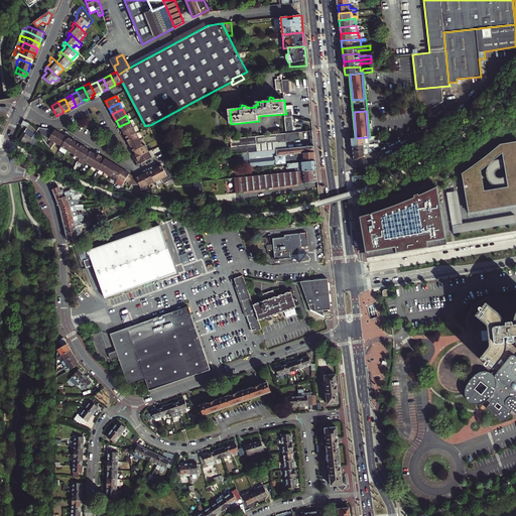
[(34,144),(40,135),(37,131),(35,129),(32,126),(29,123),(27,122),(26,122),(23,120),(21,125),(27,127),(24,133),(23,133),(20,139),(28,144),(30,142),(34,144)]
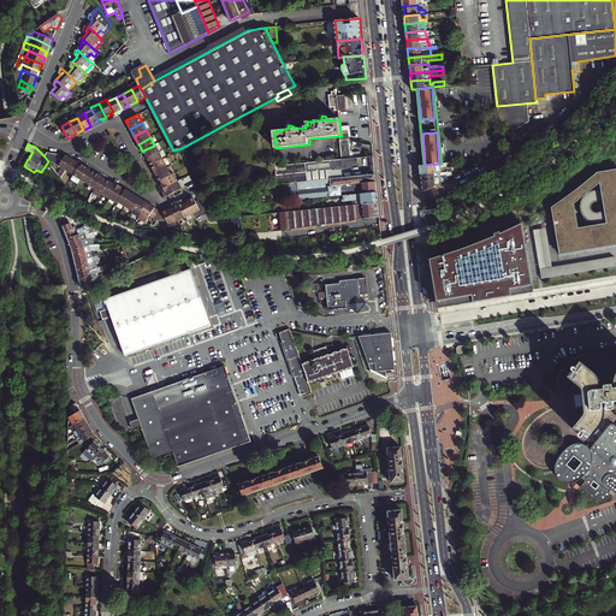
[(143,150),(148,159),(160,152),(155,144),(154,146),(143,150)]
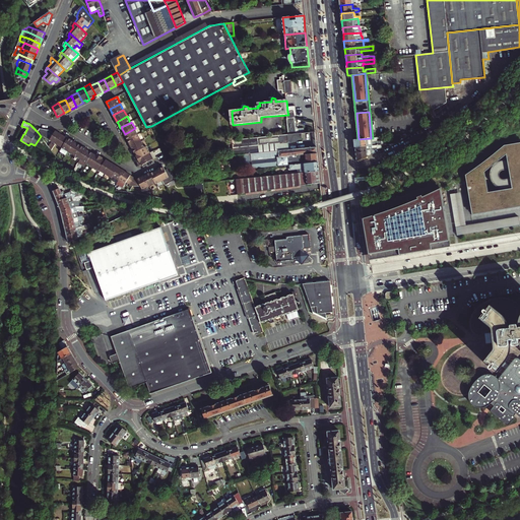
[(128,140),(138,135),(135,128),(125,134),(128,140)]
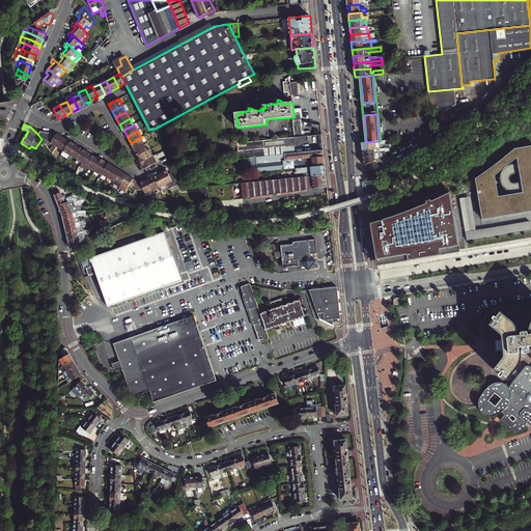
[(53,145),(57,147),(62,138),(56,134),(55,136),(50,133),(46,139),(46,140),(53,145)]
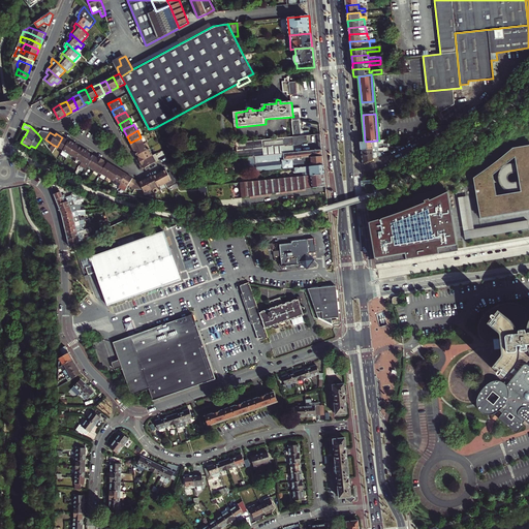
[(297,146),(303,144),(305,143),(306,142),(306,141),(308,141),(307,135),(302,136),(296,136),(236,143),(238,158),(243,157),(283,154),(283,148),(294,147),(297,146)]
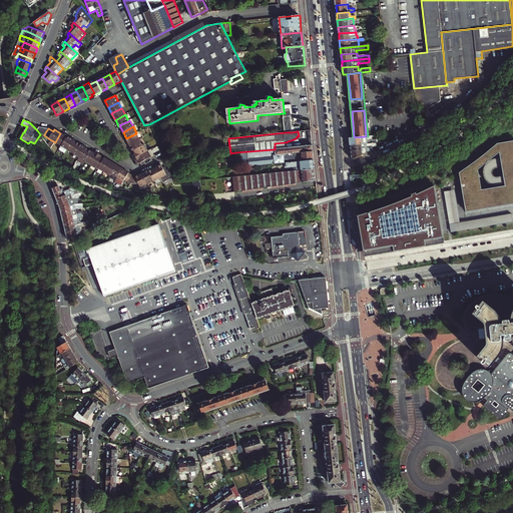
[(55,142),(60,145),(66,137),(60,133),(55,142)]
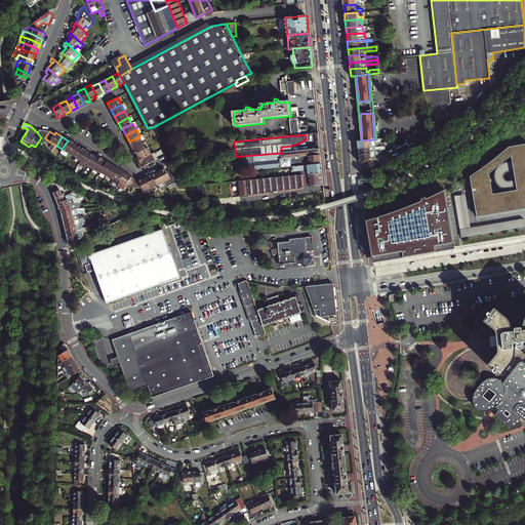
[(132,148),(143,143),(139,136),(129,142),(132,148)]
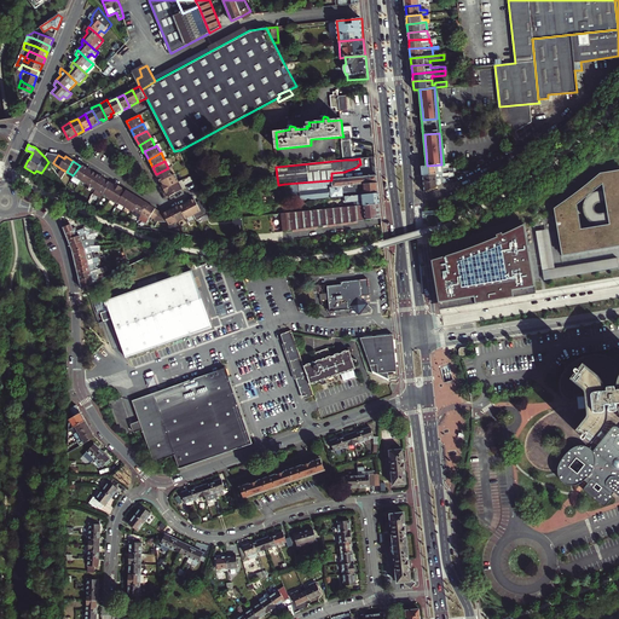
[(73,175),(81,180),(88,169),(80,165),(80,166),(73,175)]
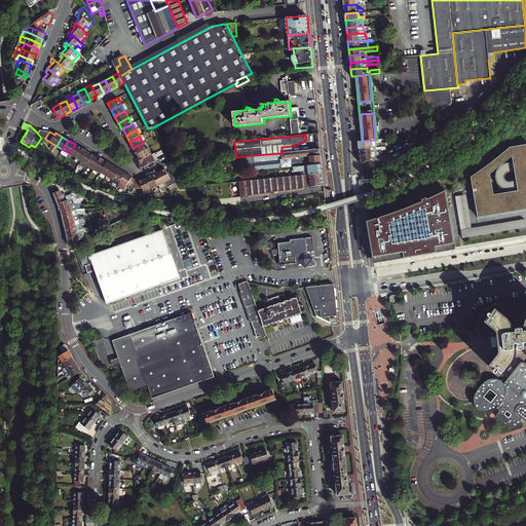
[(376,140),(375,140),(363,141),(362,141),(358,141),(359,148),(381,147),(385,146),(387,146),(387,142),(376,143),(376,140)]
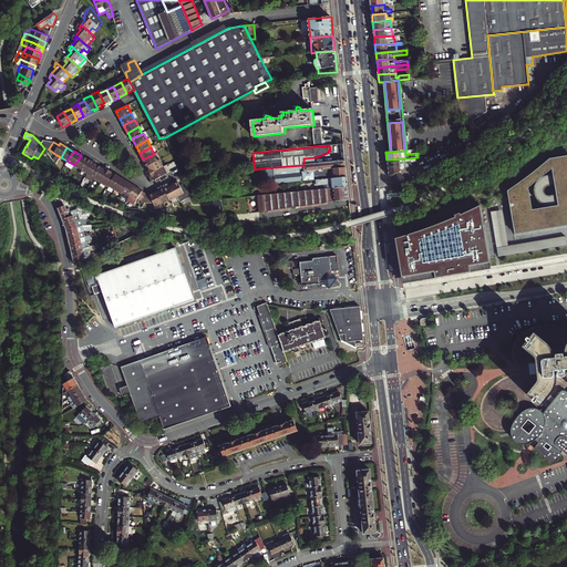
[(146,167),(148,166),(157,161),(155,157),(154,154),(143,160),(146,167)]
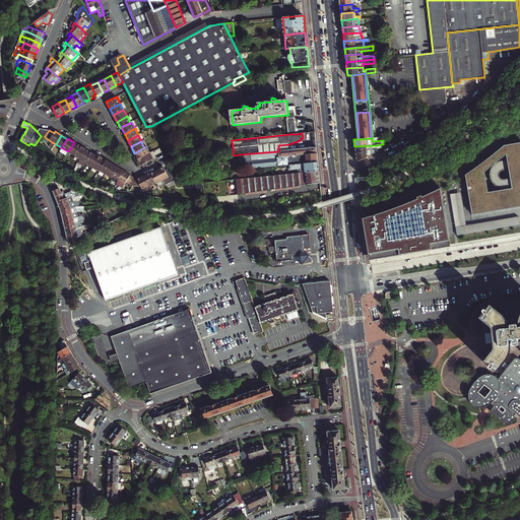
[(68,151),(74,155),(80,146),(74,142),(68,151)]
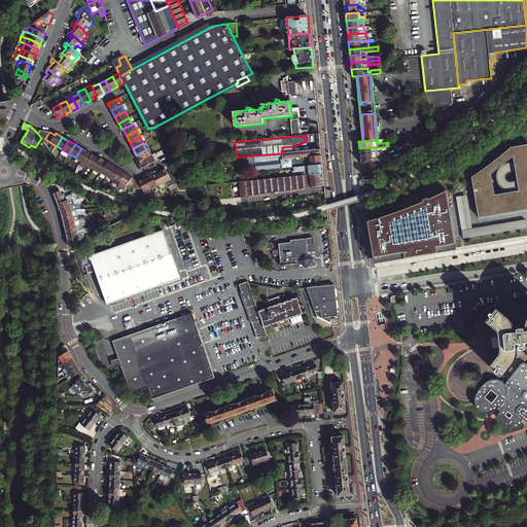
[(526,146),(511,149),(471,179),(479,219),(526,210),(526,146)]
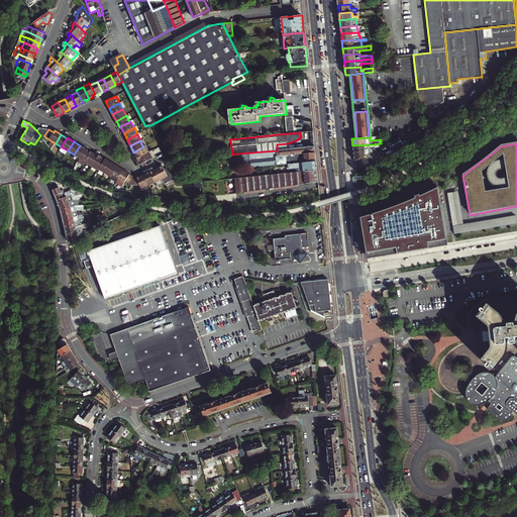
[(74,154),(80,159),(86,149),(80,145),(74,154)]
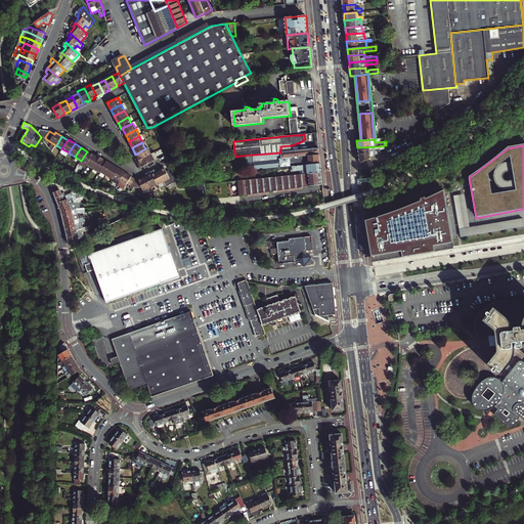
[(139,161),(151,155),(147,147),(145,148),(137,154),(139,158),(137,158),(139,161)]
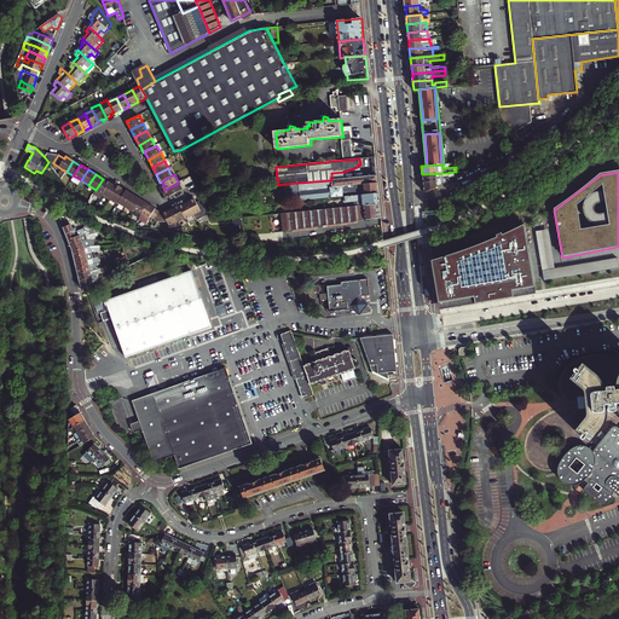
[(343,197),(379,194),(377,175),(345,178),(331,180),(284,184),(285,201),(300,198),(300,201),(343,197)]
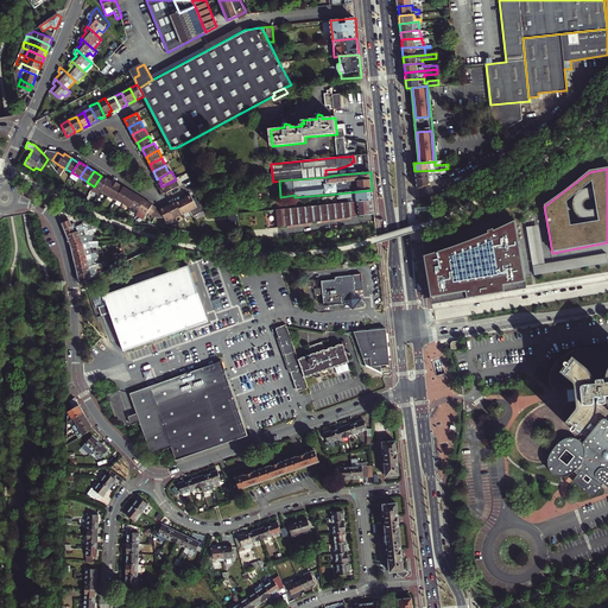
[(416,178),(417,188),(441,177),(441,175),(428,176),(428,177),(416,178)]
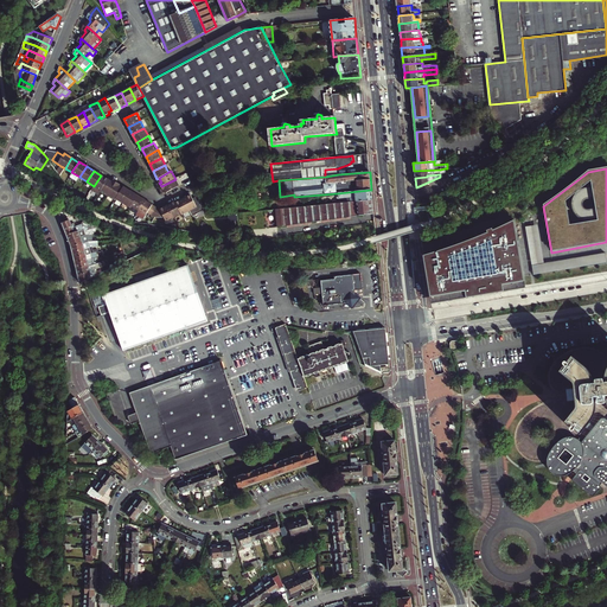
[(98,195),(100,192),(108,179),(101,176),(94,186),(91,191),(98,195)]
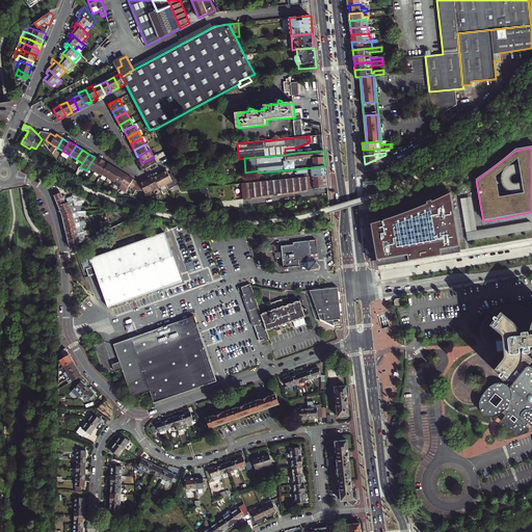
[(87,168),(95,173),(102,160),(99,157),(98,159),(95,157),(87,168)]
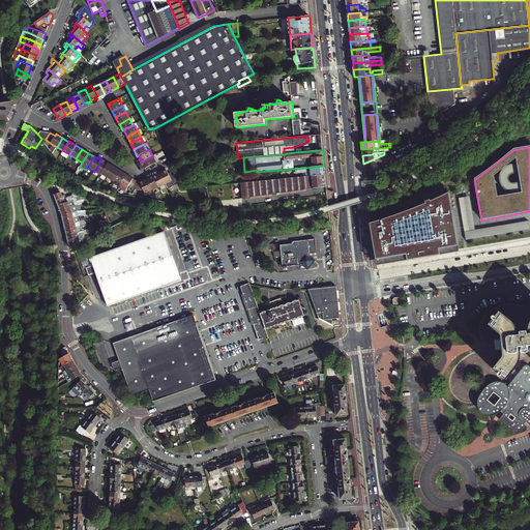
[(144,166),(145,168),(156,163),(153,156),(141,163),(142,166),(144,166)]
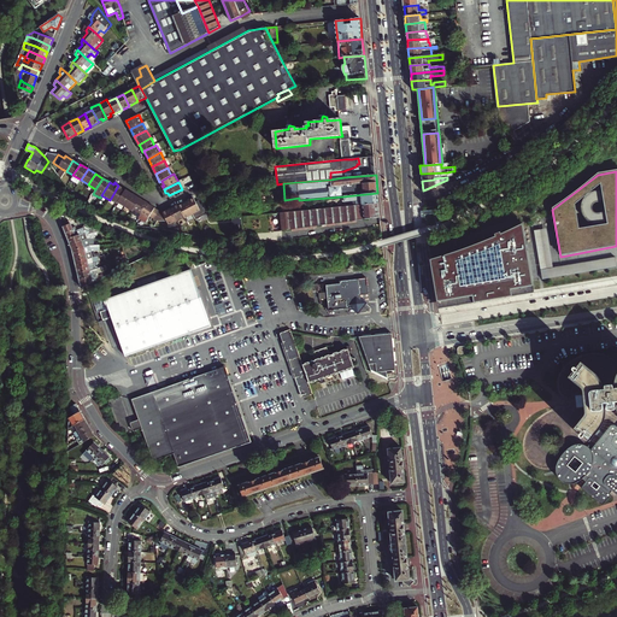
[(117,204),(118,203),(124,192),(121,189),(122,188),(118,186),(110,200),(117,204)]
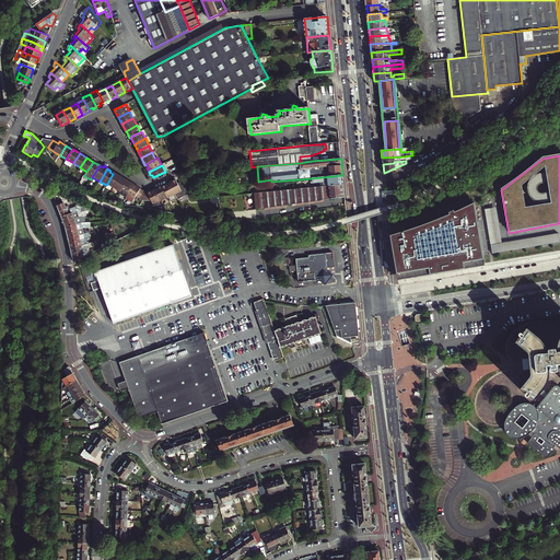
[(107,184),(114,188),(120,176),(118,175),(114,172),(113,174),(107,184)]
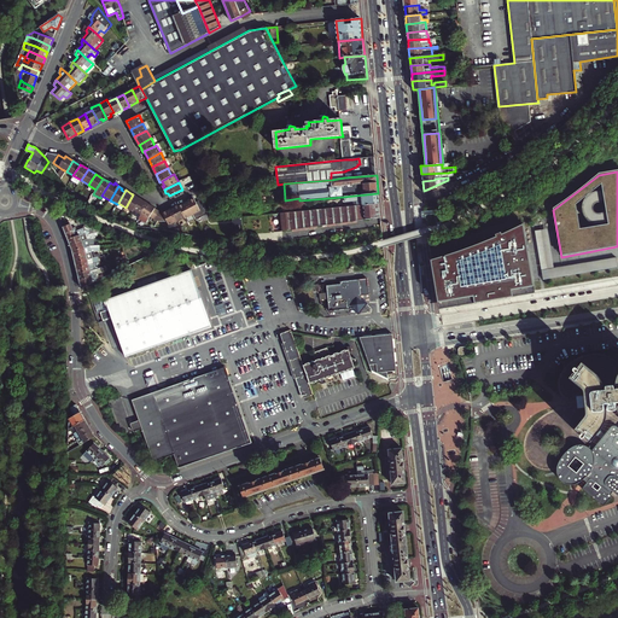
[(357,205),(379,204),(378,193),(343,197),(344,203),(357,202),(357,205)]
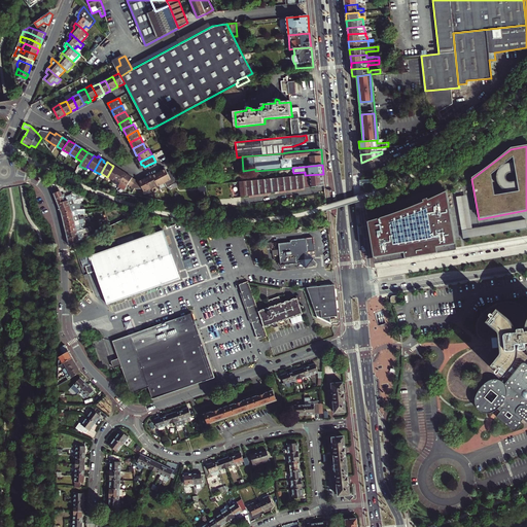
[(107,177),(113,181),(119,170),(115,167),(113,166),(107,177)]
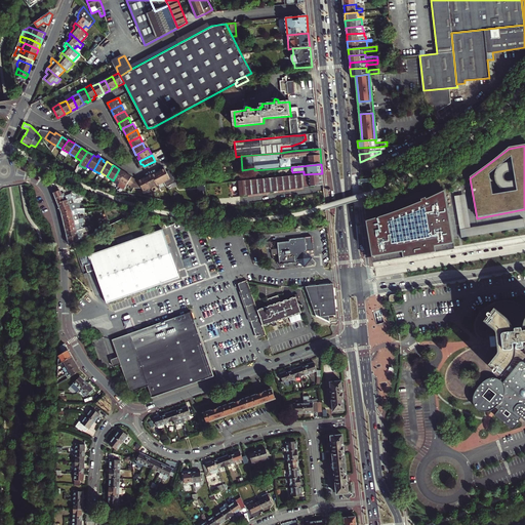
[(117,187),(120,183),(125,173),(120,170),(119,169),(113,180),(112,183),(117,187)]
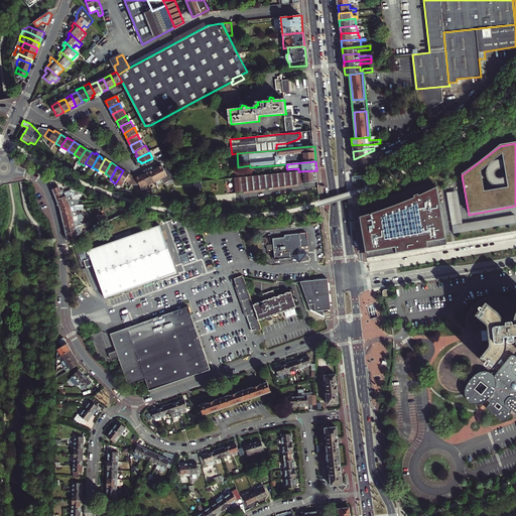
[(161,179),(167,176),(162,166),(156,169),(161,179)]
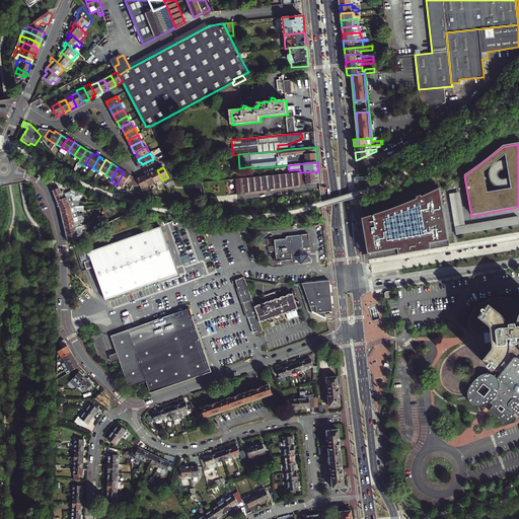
[(156,183),(162,180),(157,170),(150,173),(155,182),(156,183)]
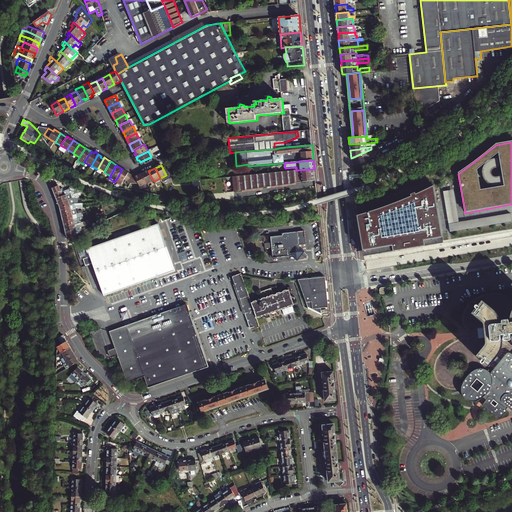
[(124,180),(127,182),(132,175),(124,170),(122,169),(117,178),(123,182),(124,180)]
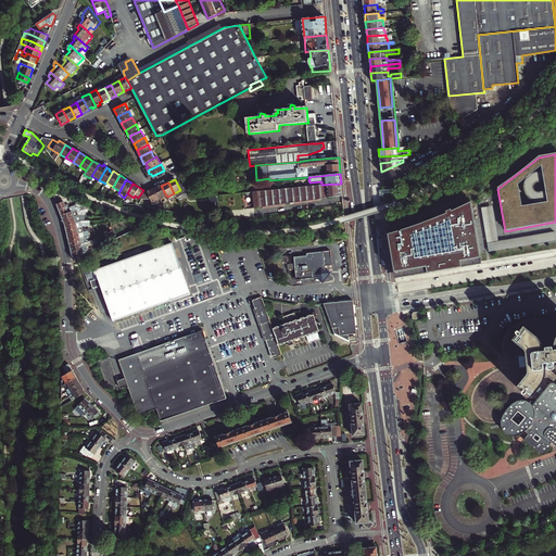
[(253,191),(254,204),(342,196),(341,184),(321,185),(253,191)]
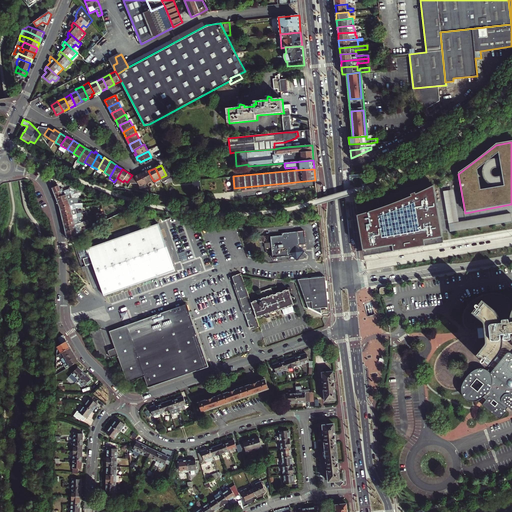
[(147,184),(153,180),(148,171),(148,170),(143,173),(141,174),(147,184)]
